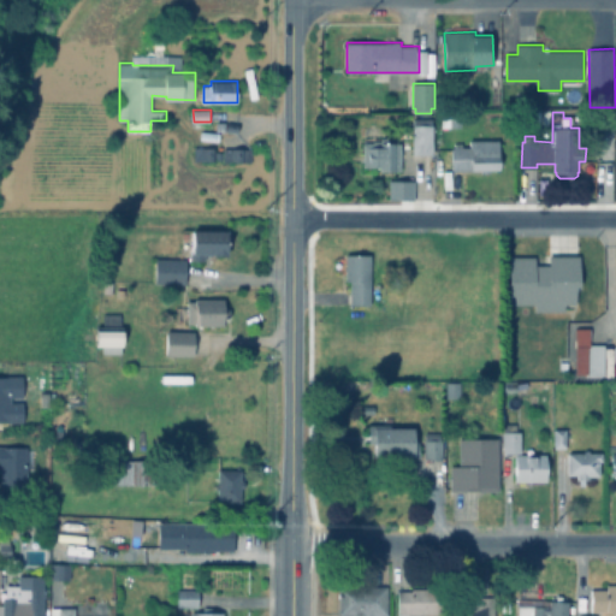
[(434,118),(434,154),(414,154),(414,124),(415,124),(415,118),(434,118)]
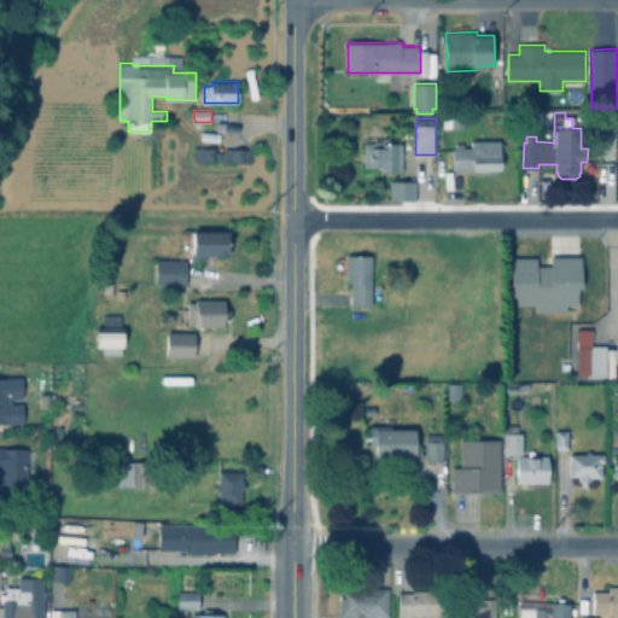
[(403,143),(403,173),(383,172),(383,167),(366,167),(366,138),(392,139),(392,143),(403,143)]
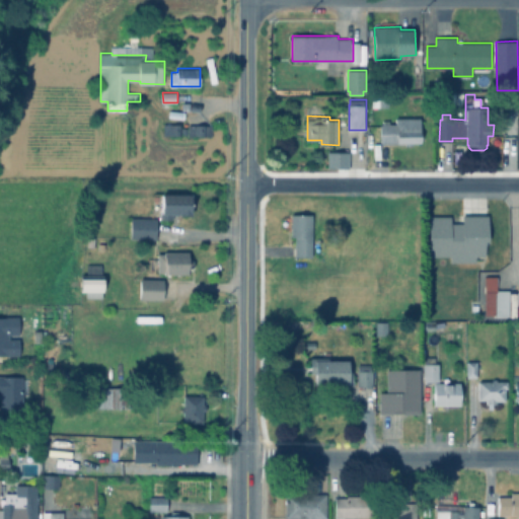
[(422,118),(422,143),(413,143),(413,145),(406,145),(406,143),(382,143),(381,124),(384,124),(384,121),(390,121),(390,124),(397,124),(397,118),(422,118)]
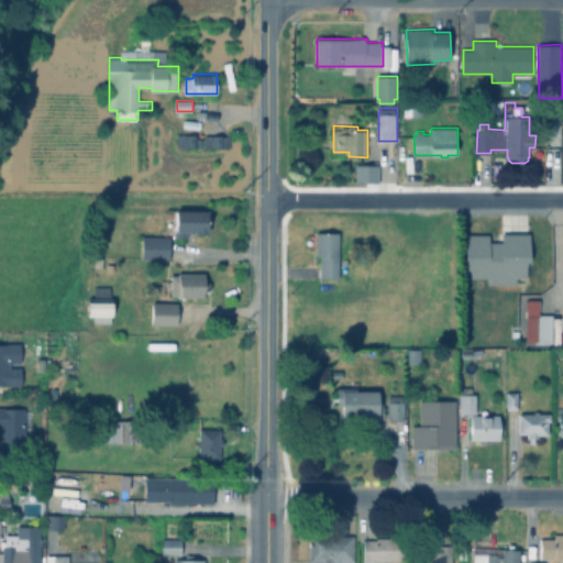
[(203,139),(203,146),(187,146),(188,134),(197,135),(197,139),(203,139)]
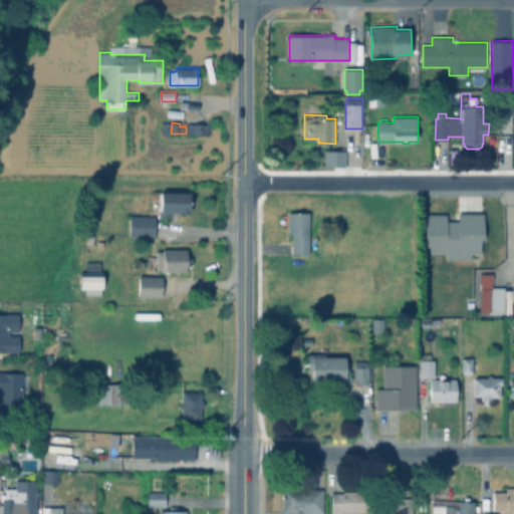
[(210,124),(210,135),(187,134),(187,123),(210,124)]
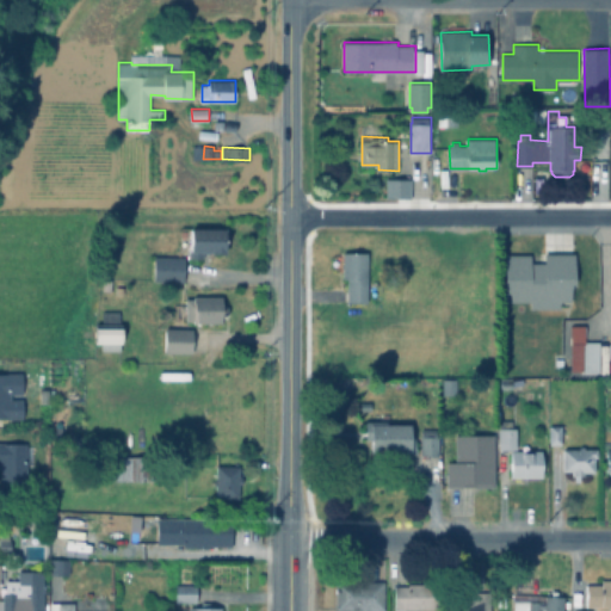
[(412,179),(412,198),(388,198),(388,178),(412,179)]
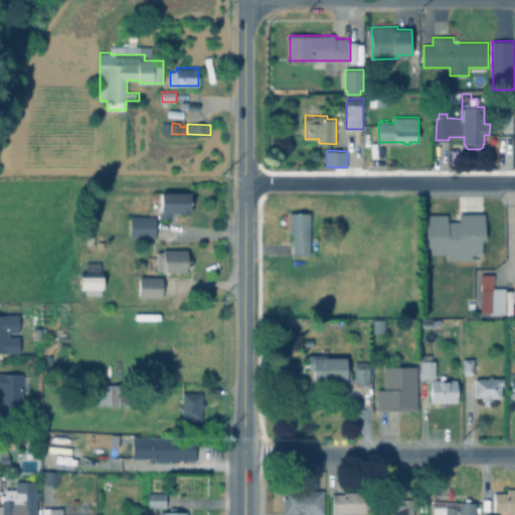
[(191,191),(190,212),(179,212),(179,211),(171,211),(171,217),(161,217),(161,207),(151,207),(151,194),(154,191),(191,191)]
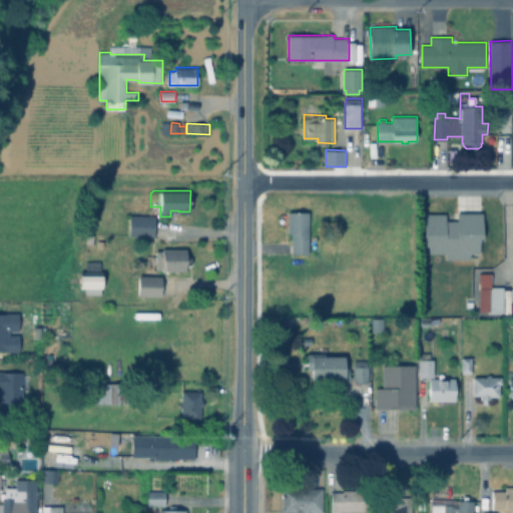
[(310,211),(310,253),(293,253),(293,233),(287,233),(287,220),(289,220),(289,211),(310,211)]
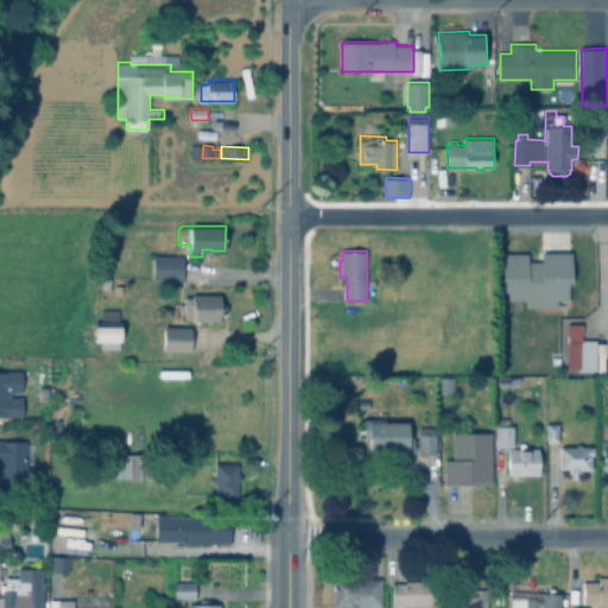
[(574,252),(574,285),(570,285),(570,299),(559,299),(559,306),(530,306),(529,299),(504,301),(504,253),(530,253),(530,260),(543,260),(543,252),(574,252)]
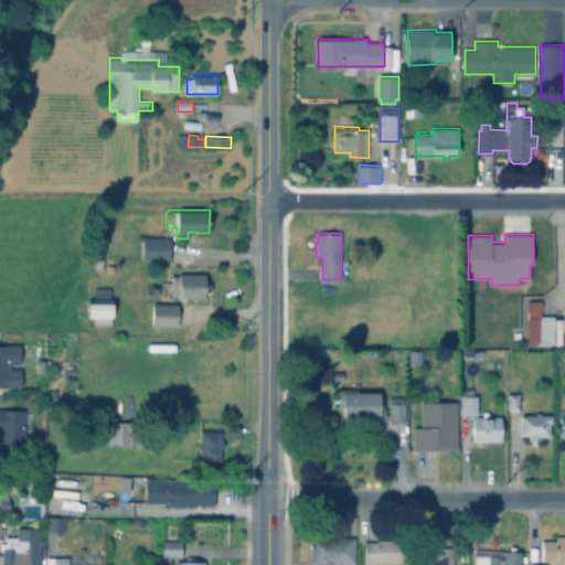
[(171,237),(171,259),(142,259),(142,237),(171,237)]
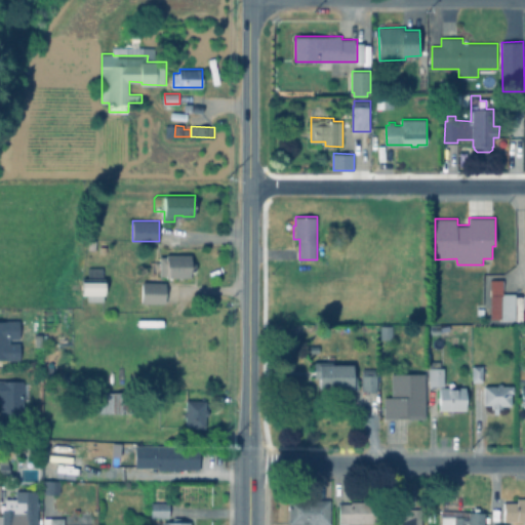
[(192,253),(191,263),(196,263),(196,270),(191,270),(191,277),(167,277),(167,275),(151,275),(151,261),(160,261),(160,256),(167,256),(167,253),(192,253)]
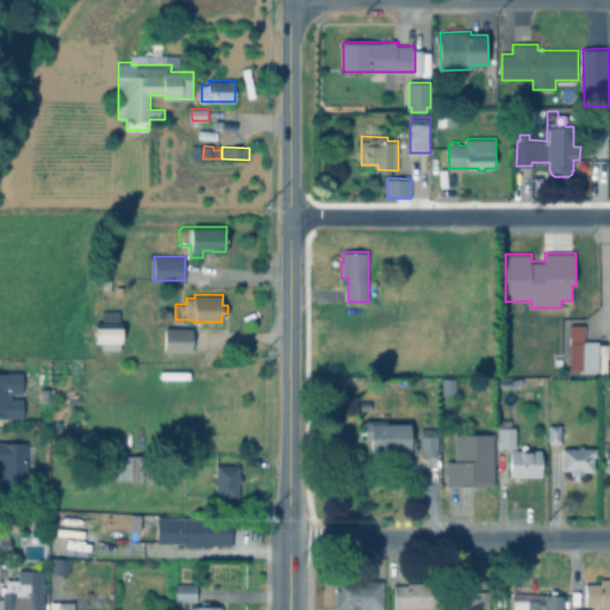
[(119,310),(120,323),(122,323),(123,342),(120,342),(120,349),(103,349),(103,342),(95,342),(95,323),(103,323),(103,310),(119,310)]
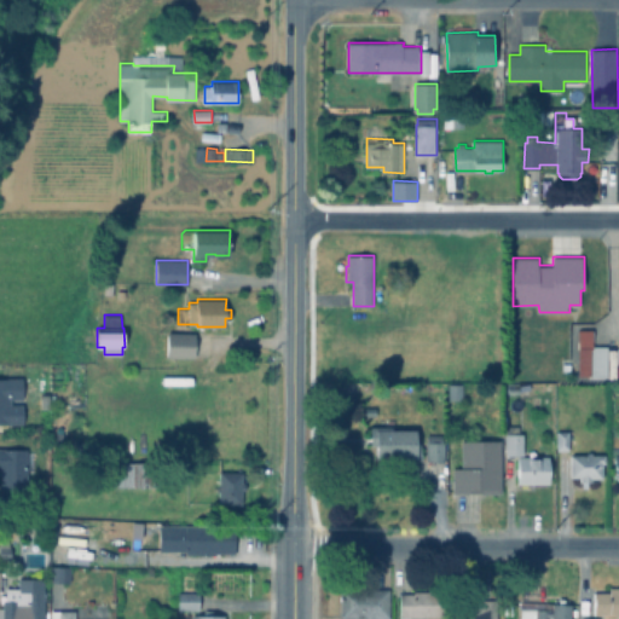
[(595,329),(595,346),(608,346),(608,376),(580,376),(580,348),(579,348),(579,330),(580,330),(580,329),(595,329)]
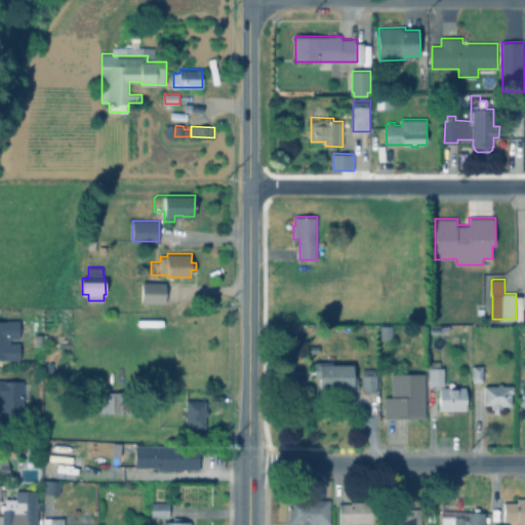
[(166,282),(166,303),(142,303),(143,281),(166,282)]
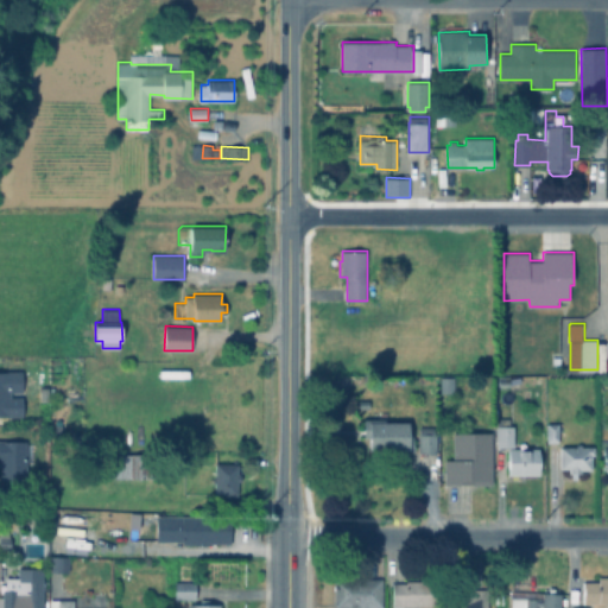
[(0,371),(12,371),(11,416),(0,416),(0,371)]
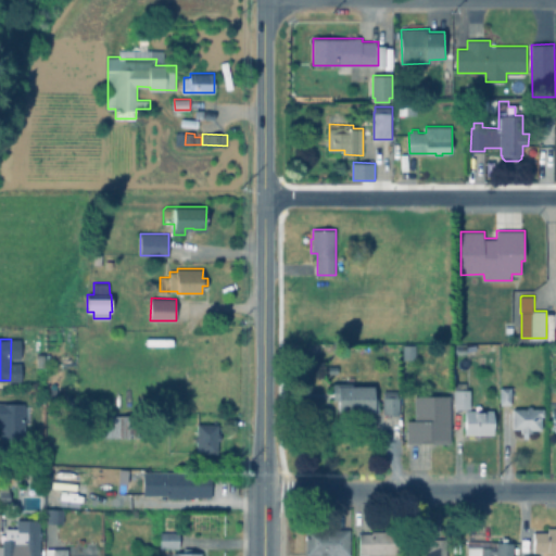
[(418,357),(405,358),(404,345),(417,344),(418,357)]
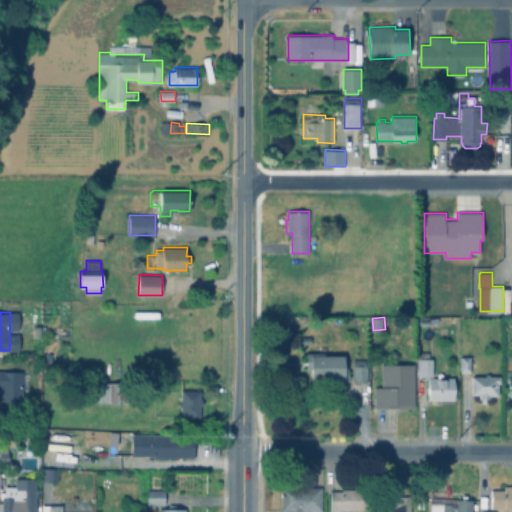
[(41,326),(42,338),(34,338),(34,326),(41,326)]
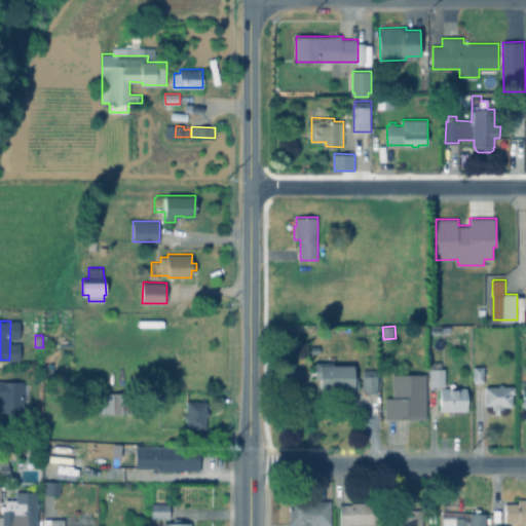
[(442,362),(442,368),(445,368),(446,386),(431,386),(431,368),(431,362),(442,362)]
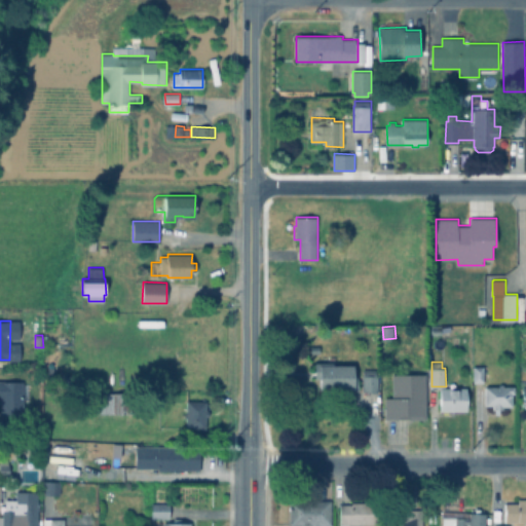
[(360,384),(360,389),(349,389),(349,388),(322,388),(322,378),(315,378),(315,363),(335,363),(335,365),(355,365),(355,377),(358,377),(358,384),(360,384)]
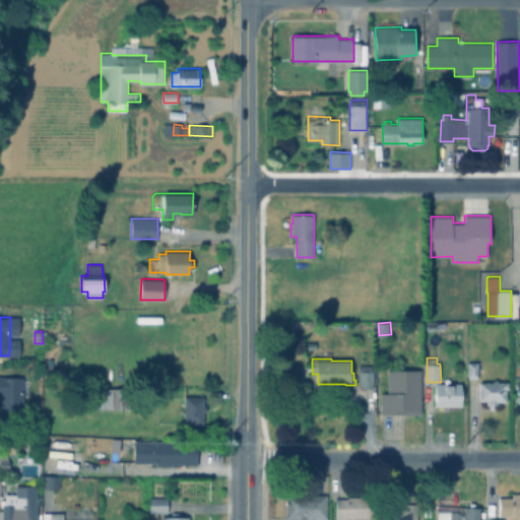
[(479,362),(479,378),(469,378),(469,362),(479,362)]
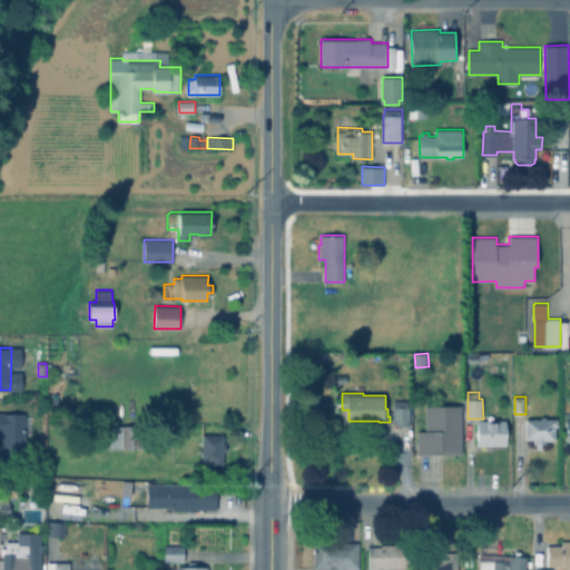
[(408,400),(409,406),(410,406),(411,423),(394,424),(393,408),(395,408),(394,401),(408,400)]
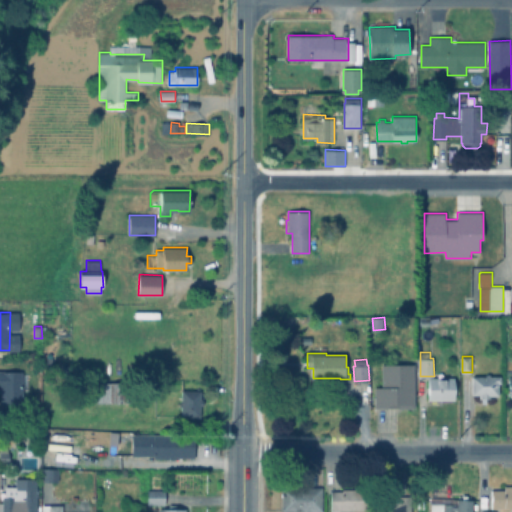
[(415,364),(415,407),(376,407),(375,387),(377,387),(376,365),(382,365),(382,364),(415,364)]
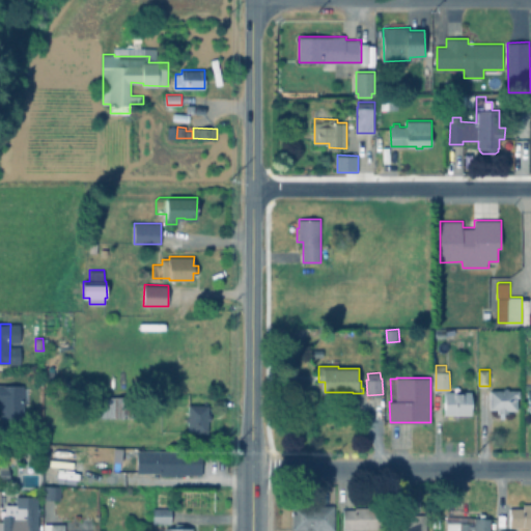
[(0,385),(24,385),(24,426),(1,426),(1,403),(0,402),(0,385)]
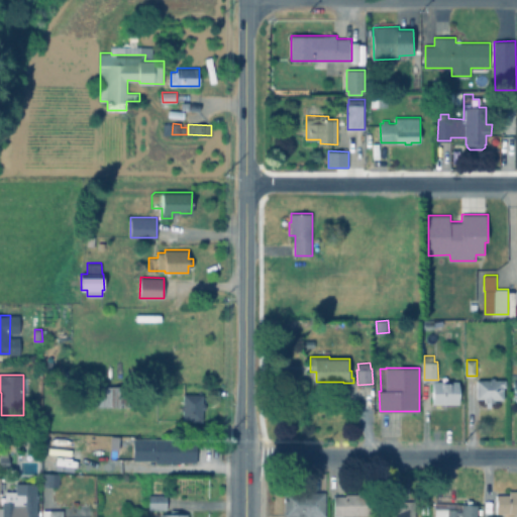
[(495,377),(496,380),(507,380),(507,387),(505,387),(505,399),(495,399),(495,402),(486,402),(486,398),(479,398),(478,380),(492,380),(492,377),(495,377)]
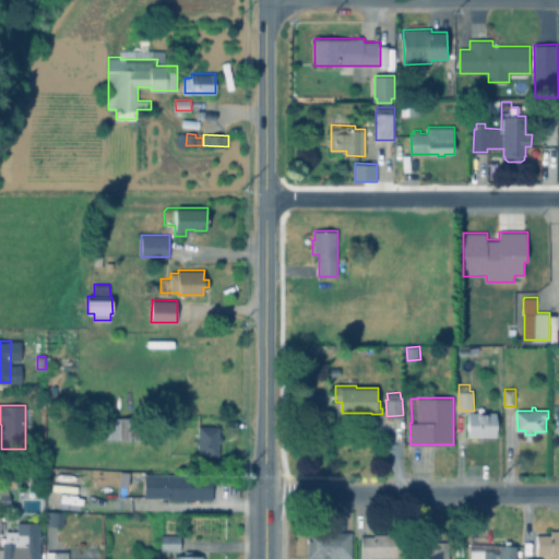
[(497,412),(497,436),(470,436),(468,412),(497,412)]
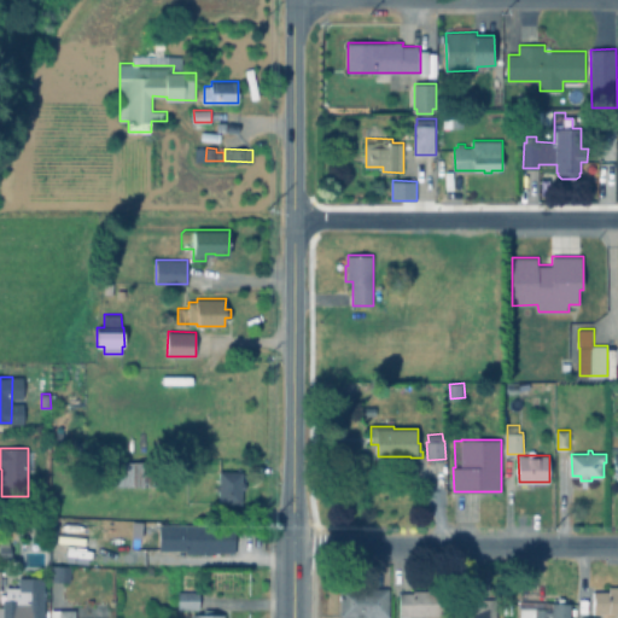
[(161,461),(161,485),(111,485),(110,461),(161,461)]
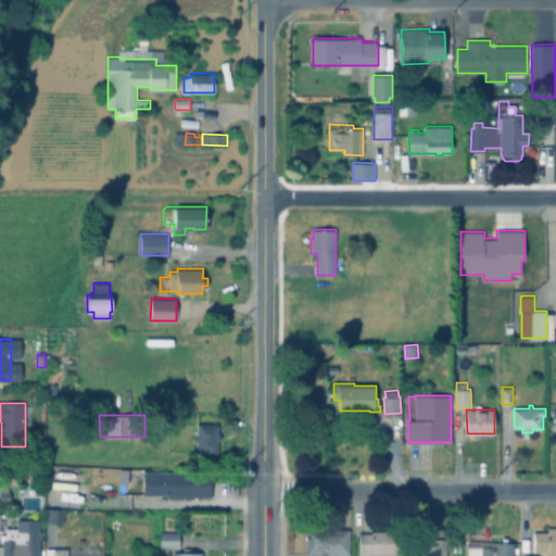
[(222,433),(222,439),(218,439),(218,453),(198,452),(198,442),(196,442),(196,437),(198,437),(199,424),(218,425),(218,433),(222,433)]
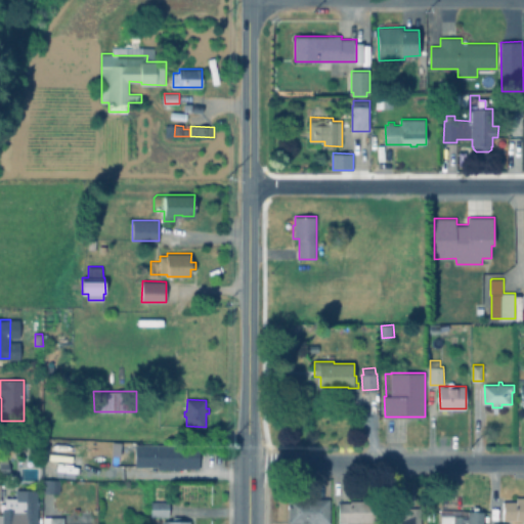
[(199,444),(199,468),(158,469),(158,466),(146,467),(146,481),(124,481),(124,465),(136,465),(136,444),(199,444)]
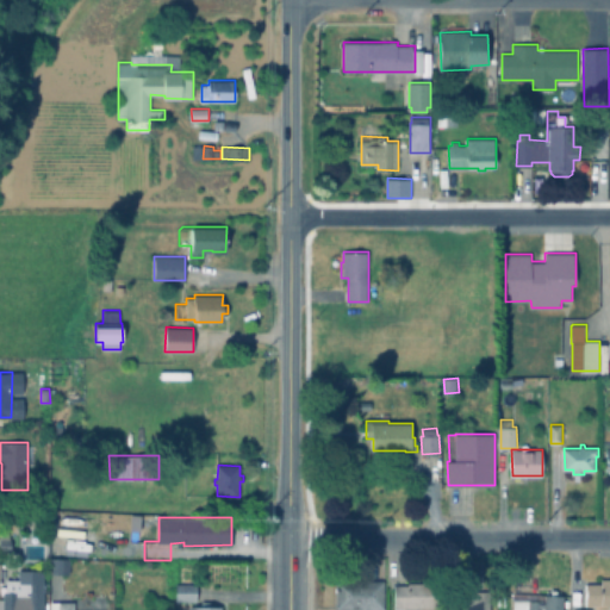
[(70,559),(69,574),(50,573),(51,558),(70,559)]
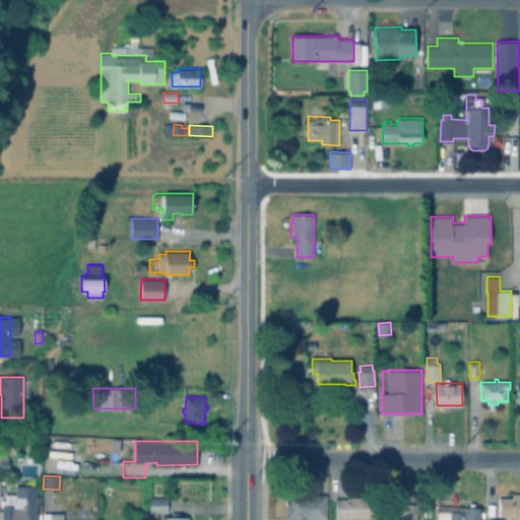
[(519,493),(519,516),(501,516),(501,498),(514,498),(514,494),(519,493)]
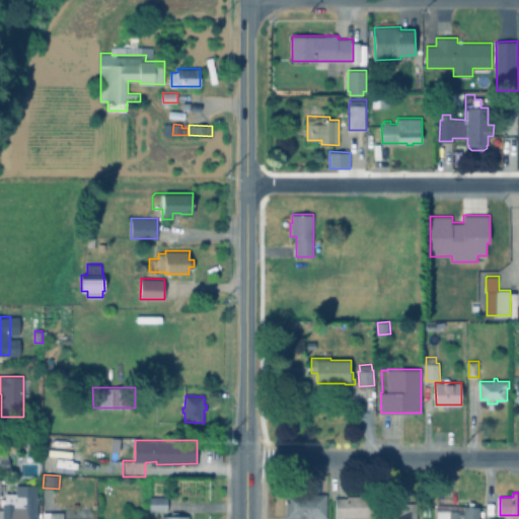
[(38,495),(36,518),(0,518),(0,510),(2,510),(2,504),(5,504),(5,493),(17,493),(17,495),(38,495)]
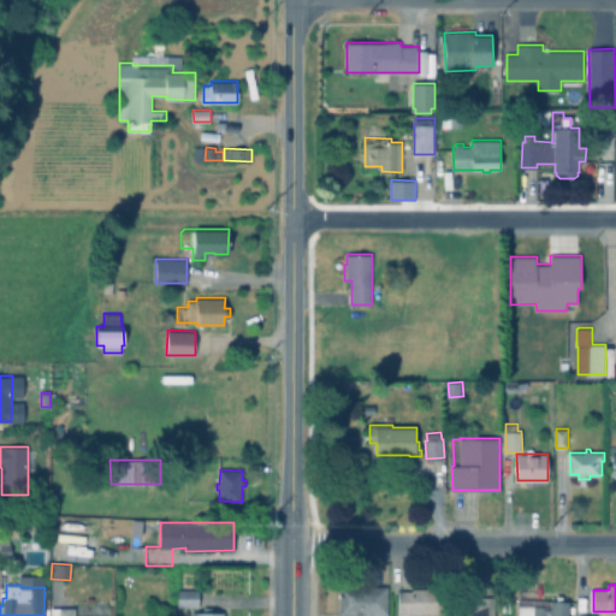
[(389,586),(389,615),(368,615),(339,615),(341,586),(389,586)]
